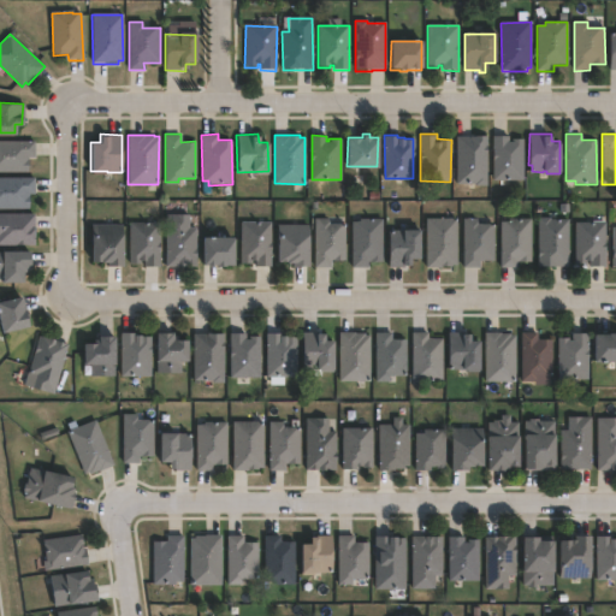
[(486,135),(487,185),(474,185),(474,183),(456,183),(456,136),(469,136),(475,136),(475,135),(486,135)]
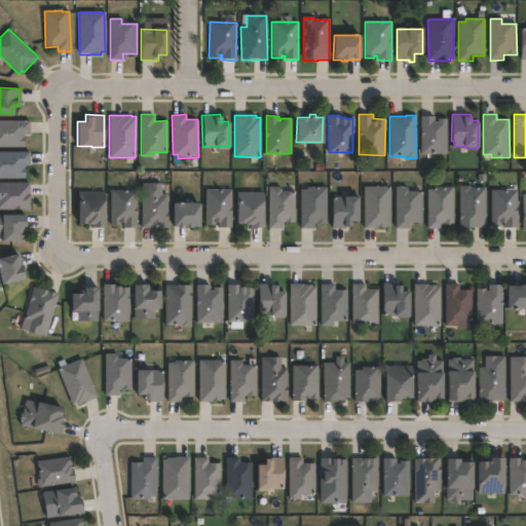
[(434,115),(434,120),(438,120),(438,118),(447,118),(447,153),(433,153),(433,159),(426,159),(426,154),(421,154),(421,115),(434,115)]
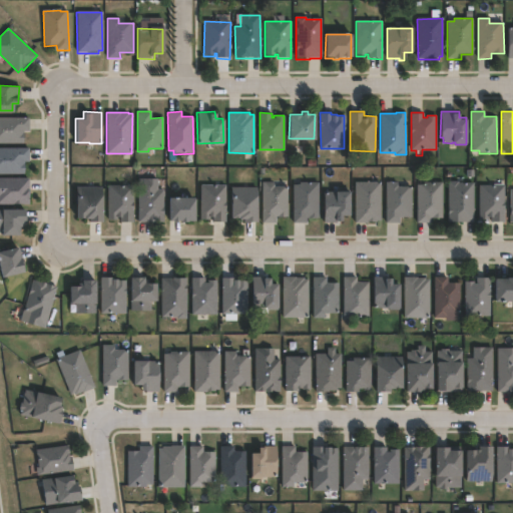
[(0,117),(28,117),(28,129),(23,129),(23,142),(0,142),(0,117)]
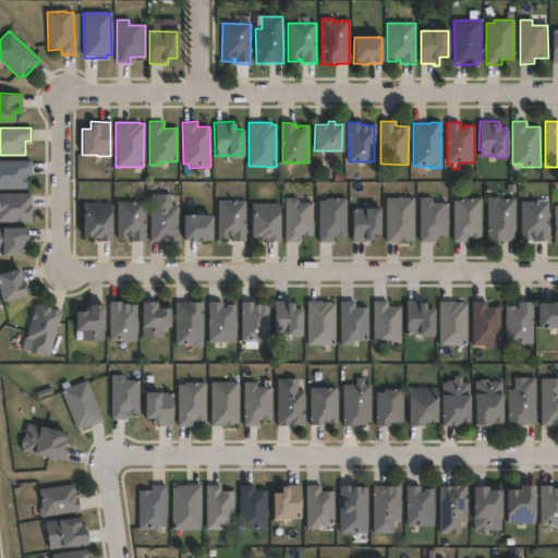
[(25,189),(0,189),(0,160),(32,160),(32,174),(25,174),(25,189)]
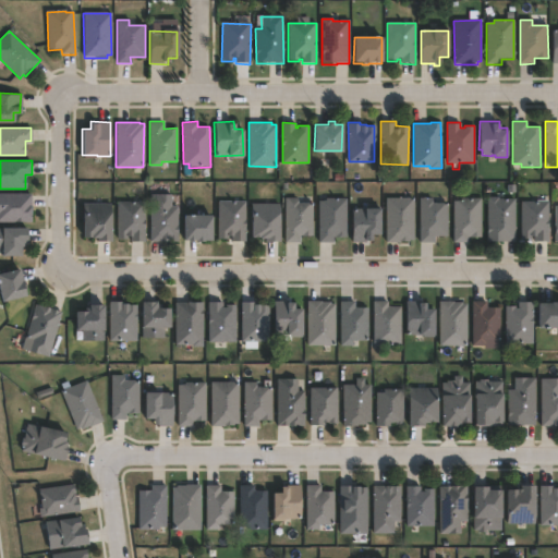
[(0,193),(32,193),(32,221),(0,221),(0,193)]
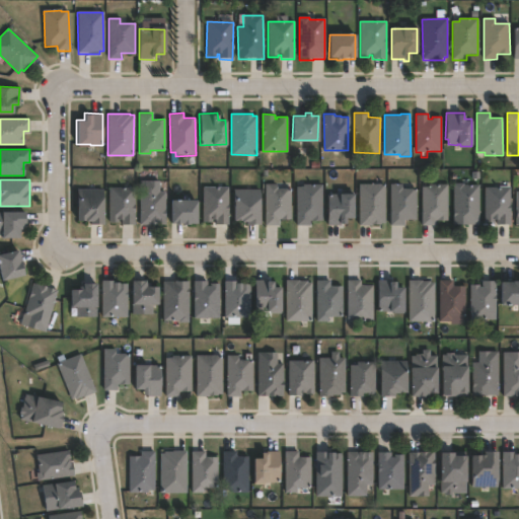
[(159,180),(159,192),(165,192),(165,224),(140,224),(140,180),(159,180)]
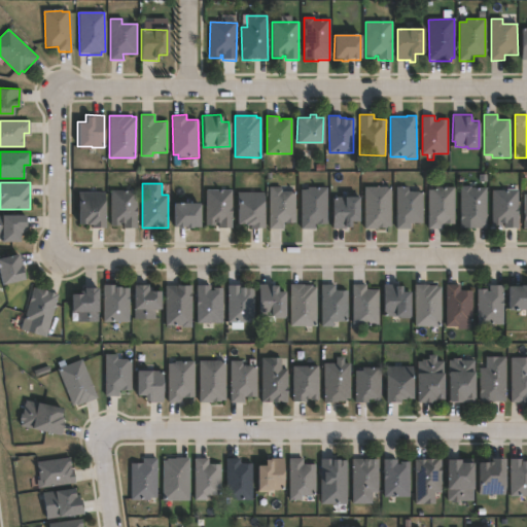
[(423,191),(422,222),(410,222),(410,229),(395,229),(396,185),(409,186),(409,191),(423,191)]
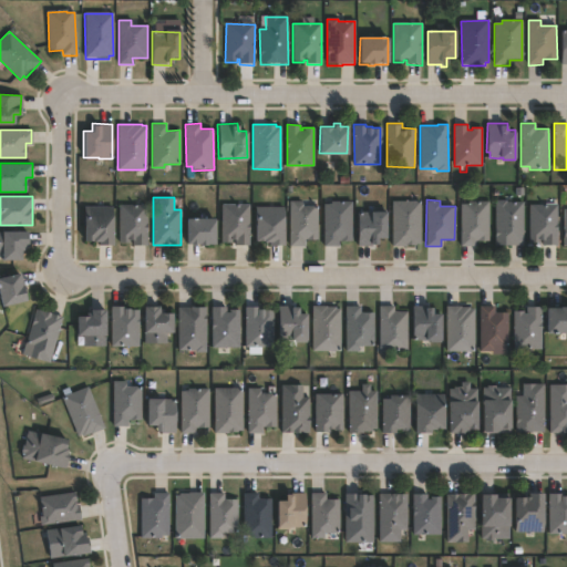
[(507,199),(507,202),(523,202),(524,245),(496,245),(495,199),(507,199)]
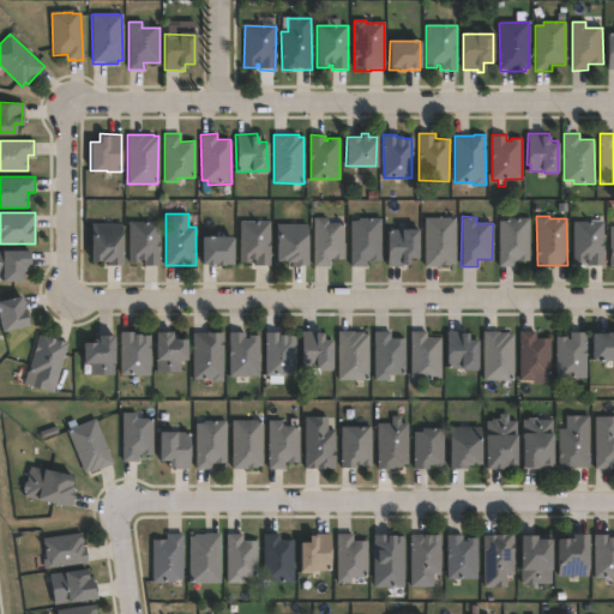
[(326,217),(326,223),(343,223),(343,260),(330,260),(330,266),(313,266),(313,217),(326,217)]
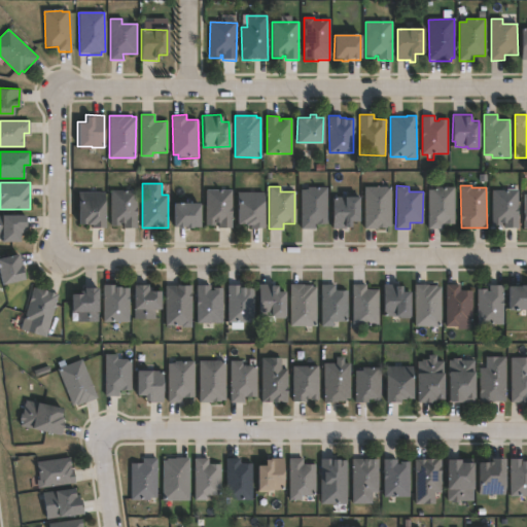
[(326,186),(326,224),(317,224),(317,223),(315,223),(314,229),(301,229),(301,189),(308,189),(308,186),(326,186)]
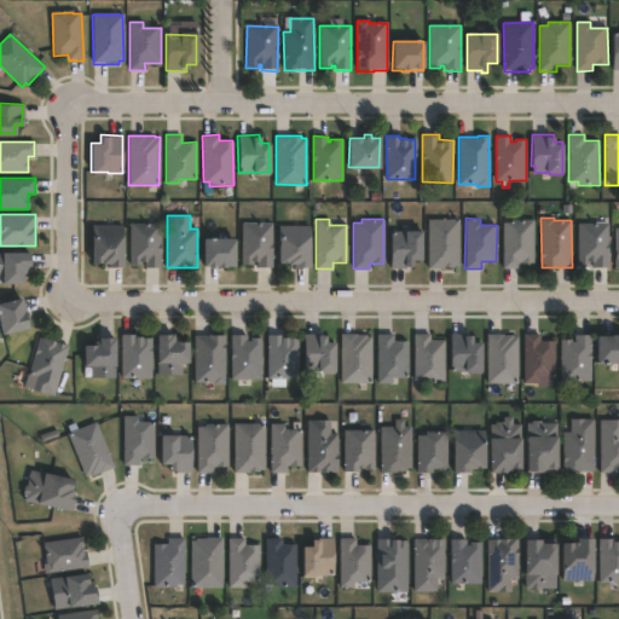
[(444,268),(428,268),(428,219),(458,219),(458,265),(453,265),(453,267),(444,267),(444,268)]
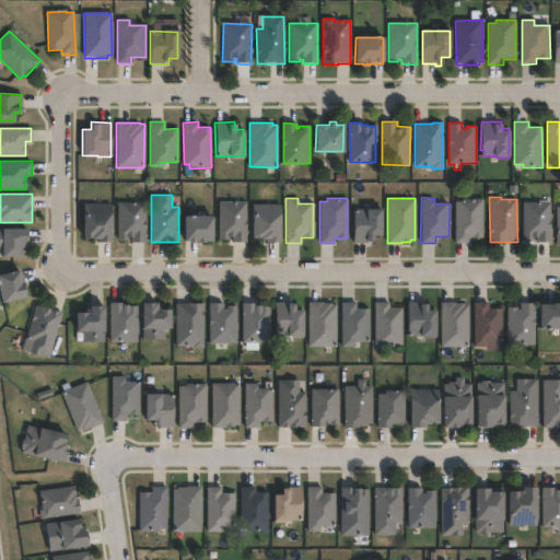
[(483,198),(482,237),(469,237),(469,243),(454,242),(455,201),(462,201),(462,198),(483,198)]
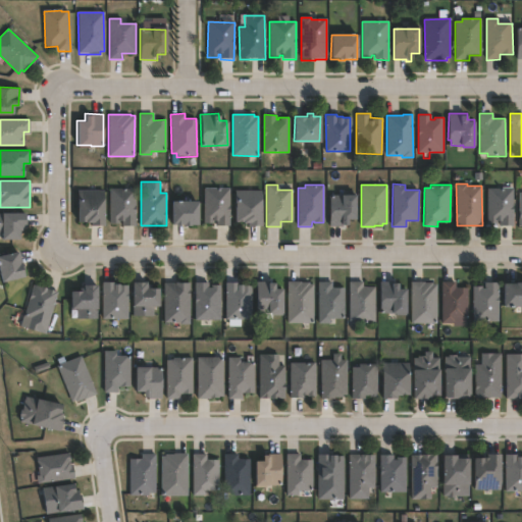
[(229,188),(228,226),(216,226),(216,220),(213,220),(213,223),(204,223),(204,188),(229,188)]
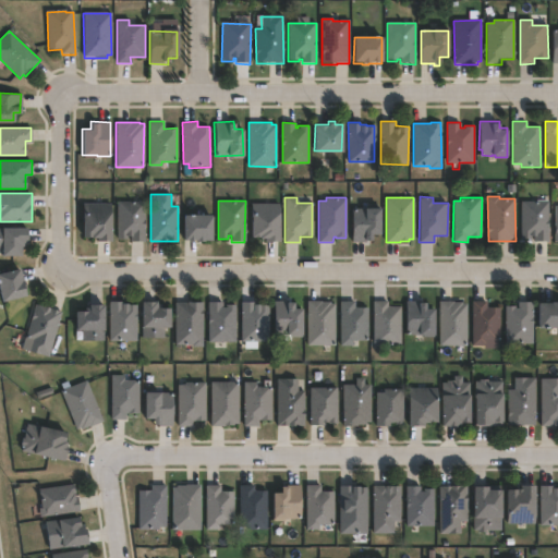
[(143,202),(143,242),(131,241),(131,235),(126,235),(126,239),(117,239),(117,202),(143,202)]
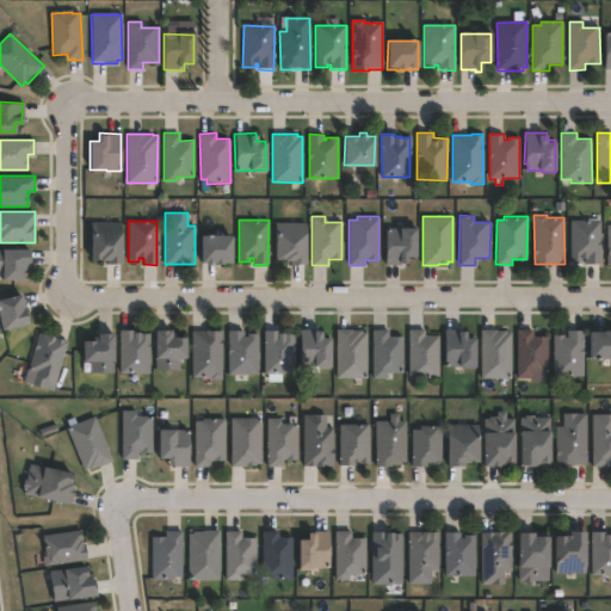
[(600,221),(600,264),(585,264),(585,258),(581,258),(581,261),(571,261),(571,221),(600,221)]
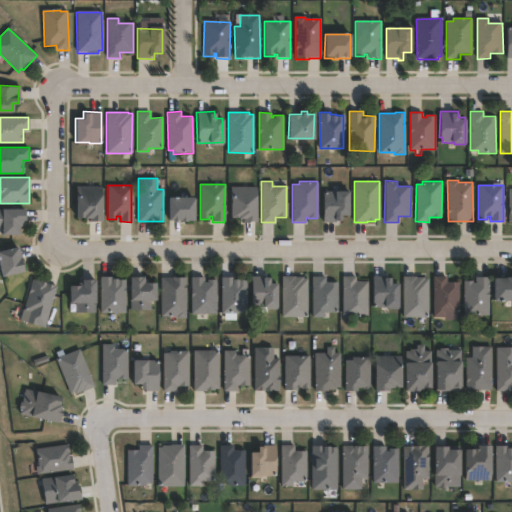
[(256,186),(256,221),(243,221),(243,217),(239,217),(230,217),(231,186),(256,186)]
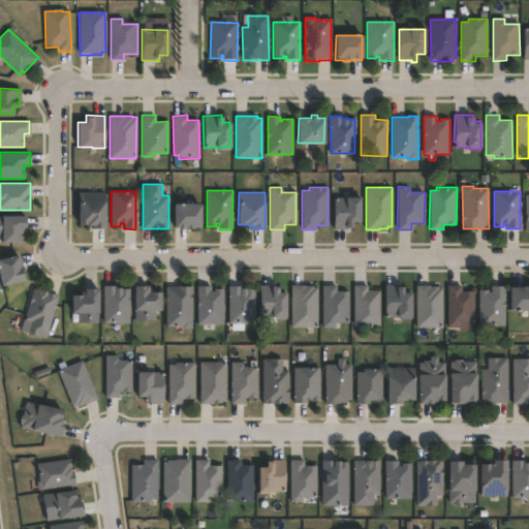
[(346,229),(333,229),(334,198),(345,198),(345,196),(360,196),(360,221),(352,221),(352,227),(346,227),(346,229)]
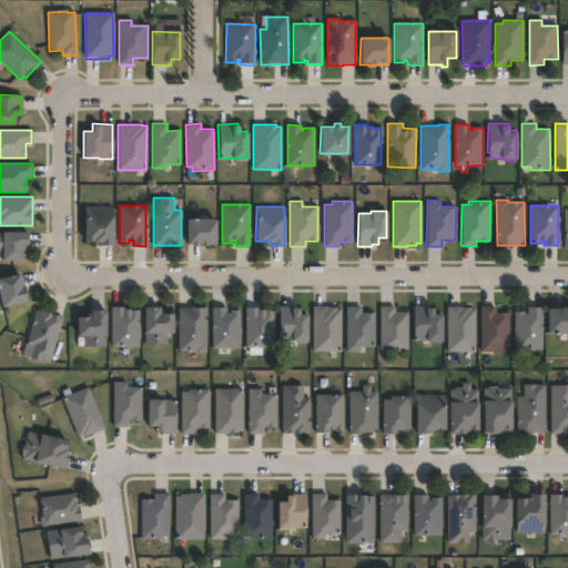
[(112,216),(111,244),(98,244),(98,241),(83,241),(83,215),(112,216)]
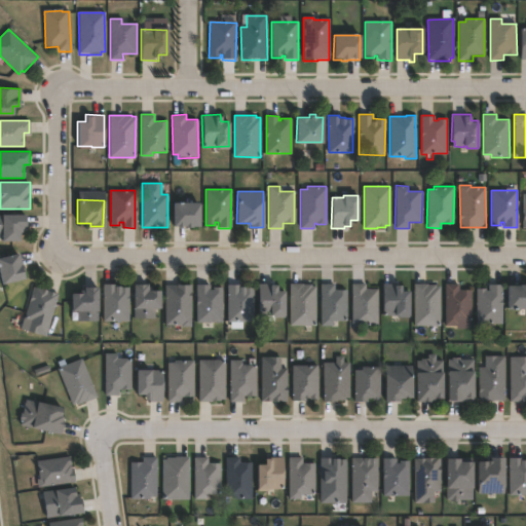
[(198,201),(199,226),(190,226),(184,226),(184,225),(173,225),(172,202),(198,201)]
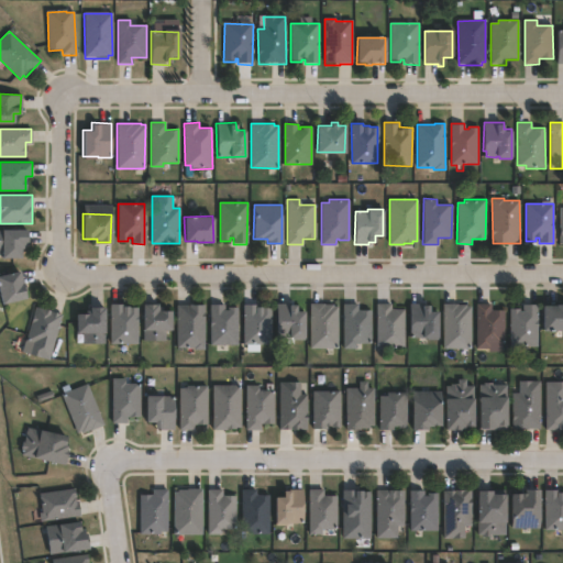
[(20,247),(20,257),(0,257),(0,230),(1,230),(1,229),(25,229),(25,243),(23,243),(23,247),(20,247)]
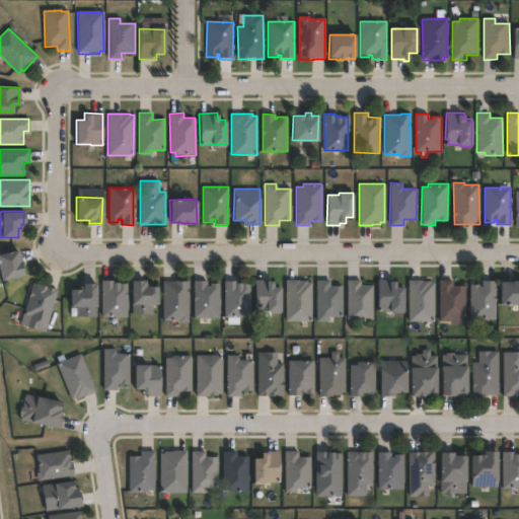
[(23,274),(2,279),(0,271),(0,253),(17,249),(23,274)]
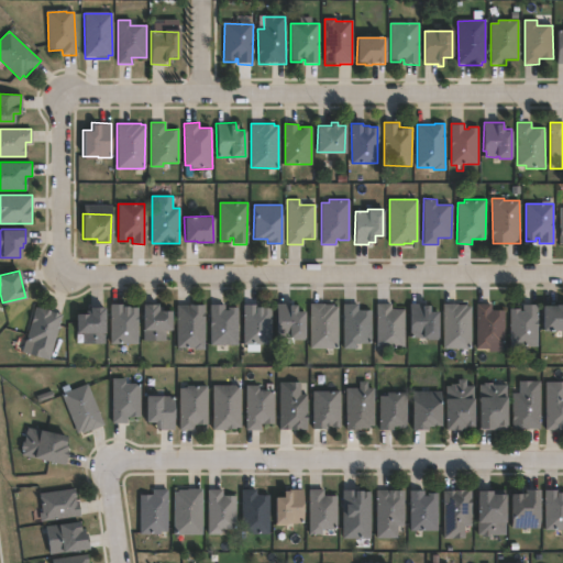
[(338,306),(338,349),(310,349),(310,302),(323,302),(323,305),(333,305),(333,306),(338,306)]
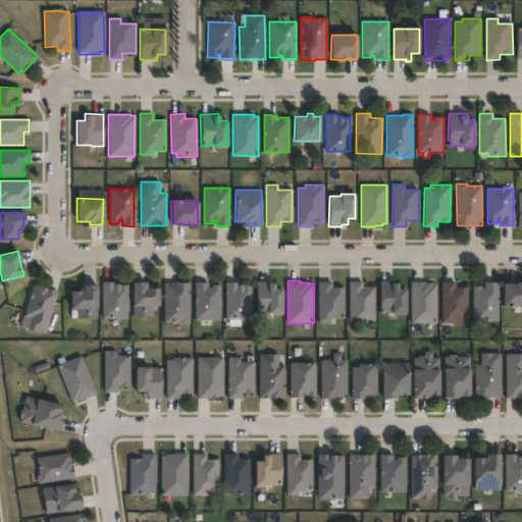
[(112,281),(112,283),(118,283),(118,284),(127,284),(127,319),(102,319),(103,281),(112,281)]
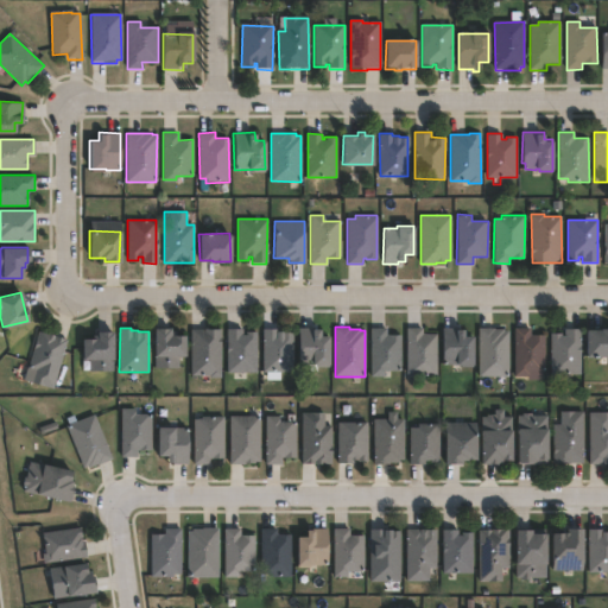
[(170,329),(170,335),(184,335),(184,356),(178,356),(178,368),(154,368),(154,328),(170,329)]
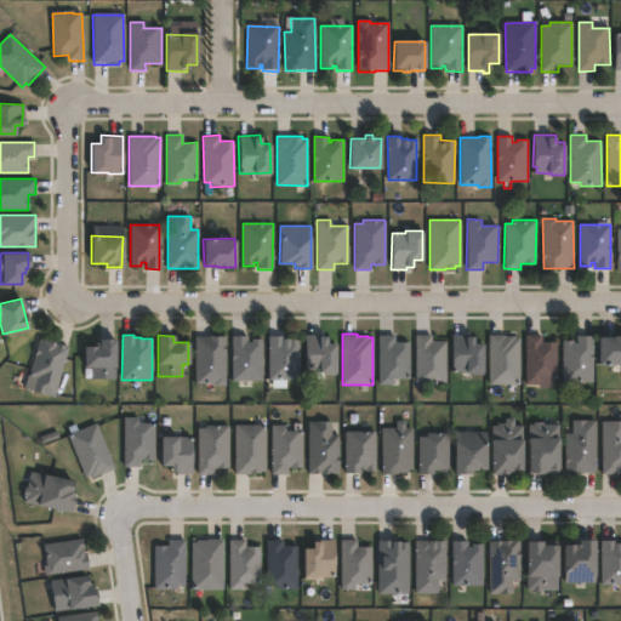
[(326,335),(326,343),(335,343),(335,372),(318,372),(305,372),(305,335),(326,335)]
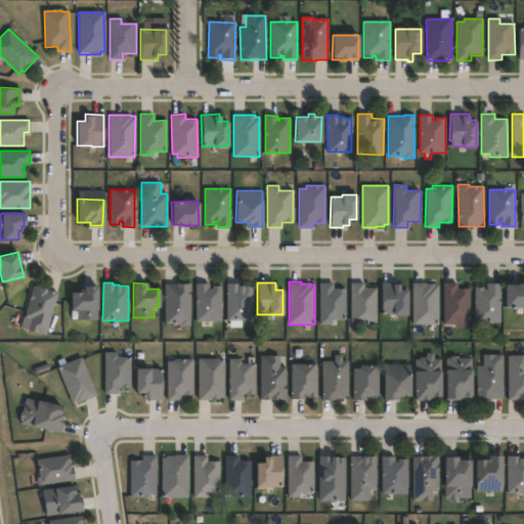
[(333,282),(333,289),(345,289),(345,319),(331,319),(331,323),(319,323),(320,282),(333,282)]
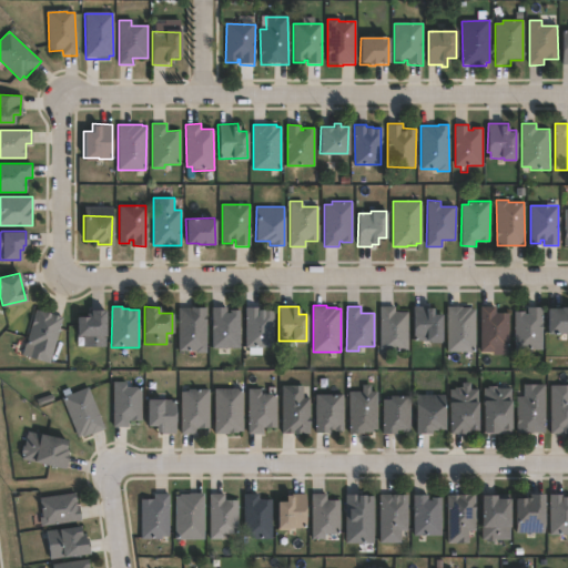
[(407,312),(407,353),(388,353),(388,350),(379,350),(381,306),(395,307),(395,312),(407,312)]
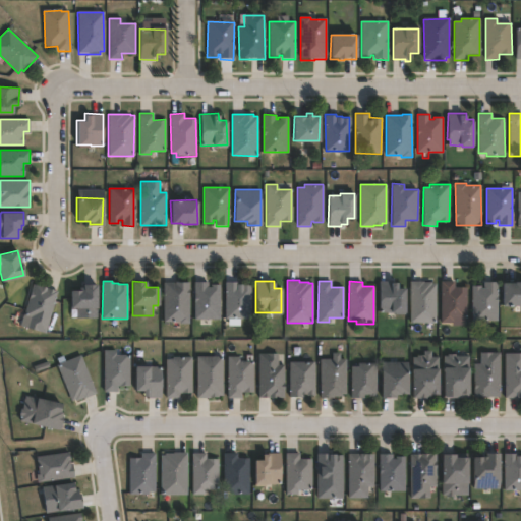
[(391,281),(391,282),(397,282),(397,288),(405,287),(406,312),(379,312),(379,281),(391,281)]
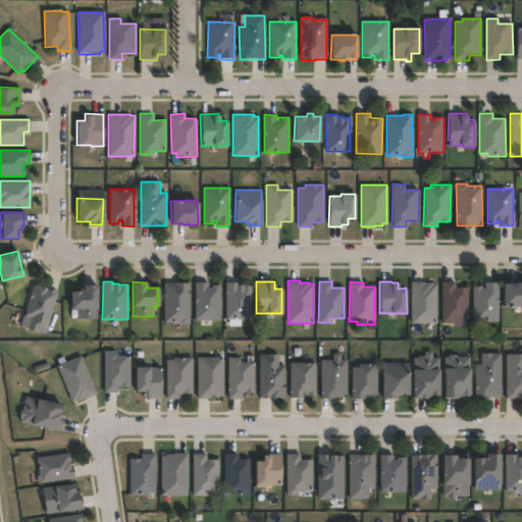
[(424,281),(424,282),(432,282),(432,283),(436,283),(436,323),(410,323),(411,281),(424,281)]
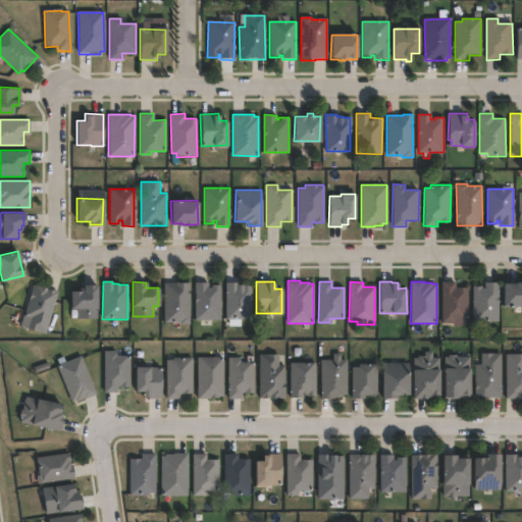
[(520,281),(519,283),(521,283),(521,306),(503,306),(504,283),(516,283),(516,281),(520,281)]
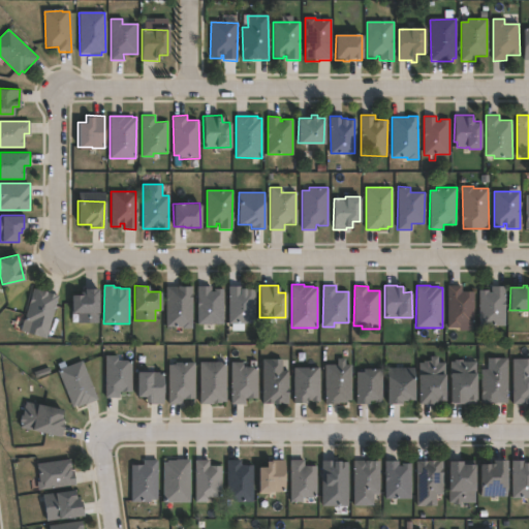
[(191,286),(191,328),(181,328),(166,327),(166,286),(191,286)]
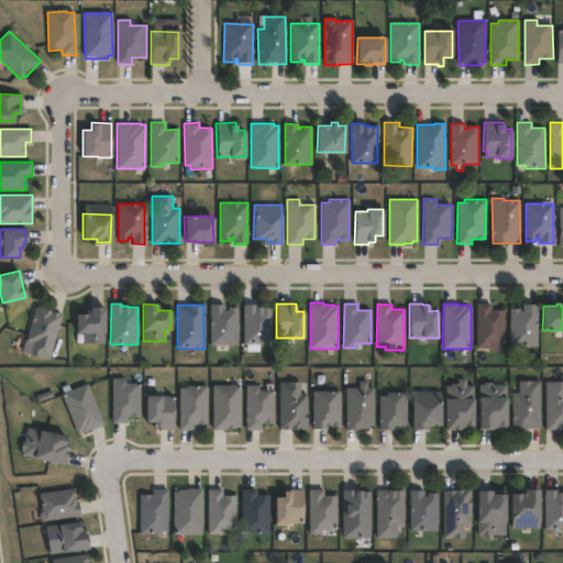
[(224,309),(227,309),(228,307),(239,308),(238,345),(210,344),(211,305),(224,305),(224,309)]
